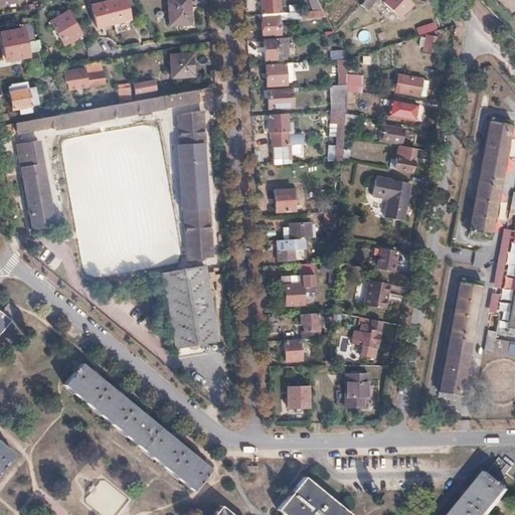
[(125,0),(109,0),(92,4),(97,26),(129,18),(125,0)]
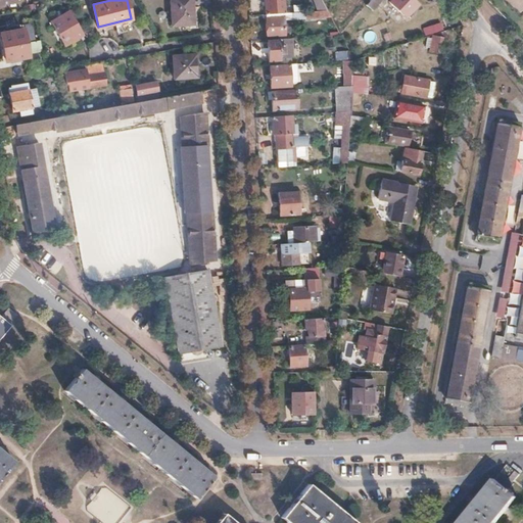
[(191,0),(167,0),(169,26),(194,24),(191,0)]
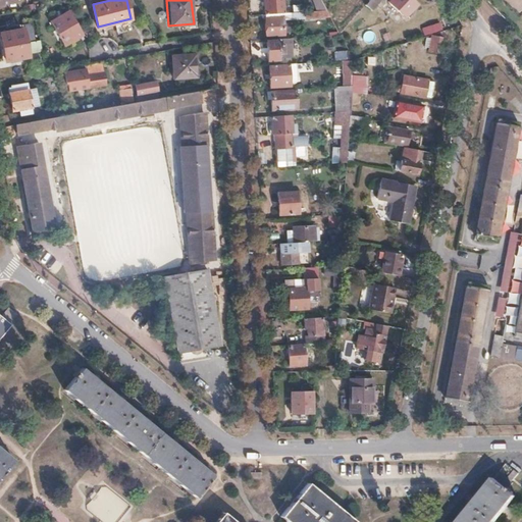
[(281,0),(264,0),(265,13),(283,12),(281,0)]
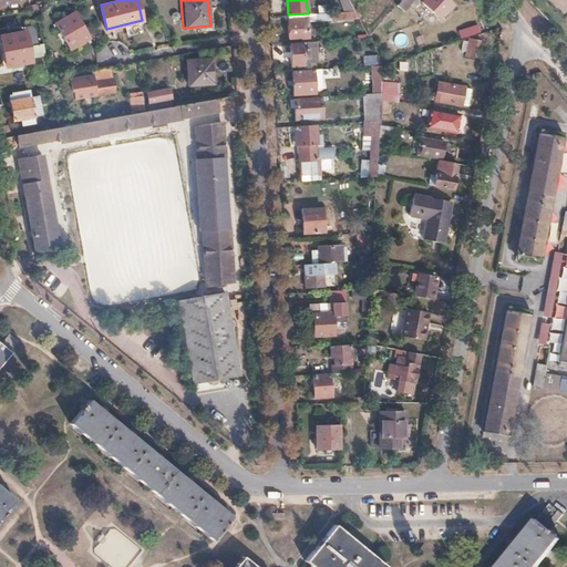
[(399,0),(395,4),(402,10),(410,0),(399,0)]
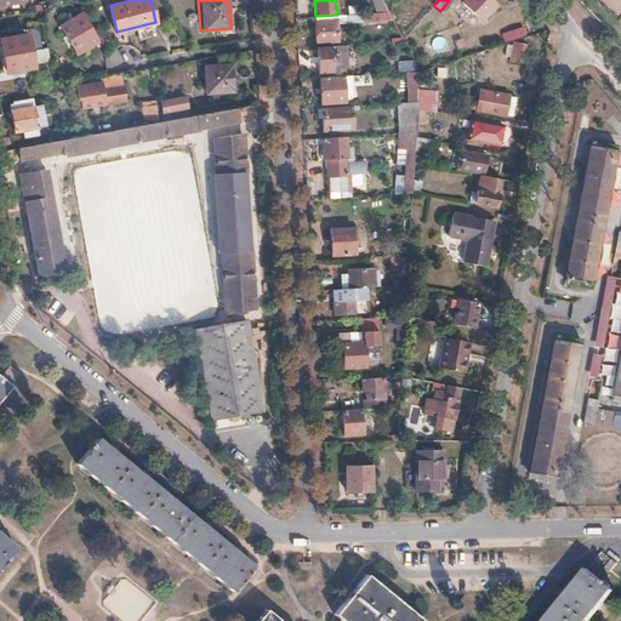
[(489,0),(461,0),(461,1),(480,20),(494,5),(489,0)]
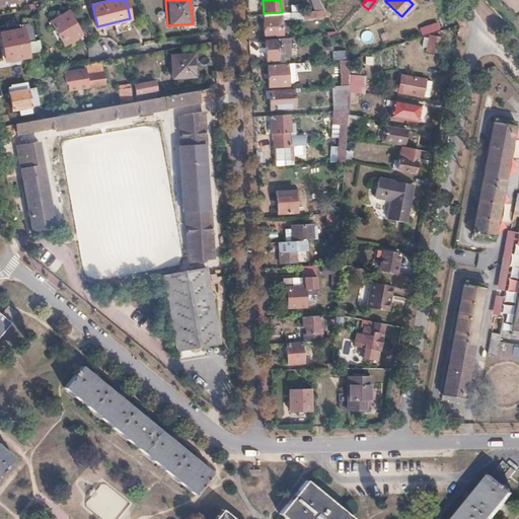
[(67,9),(50,20),(64,44),(81,33),(67,9)]
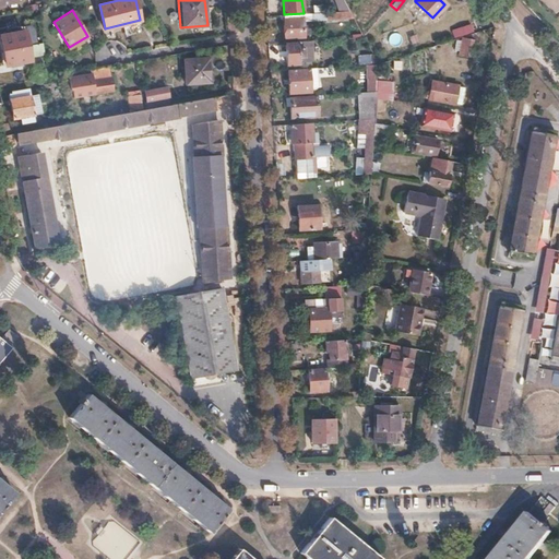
[(284,14),(283,14),(285,37),(304,36),(302,20),(333,18),(332,11),(304,13),(284,14)]
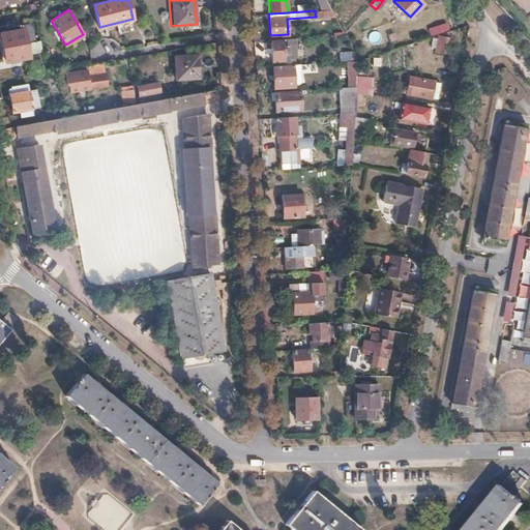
[(429,28),(432,36),(449,29),(446,22),(429,28)]
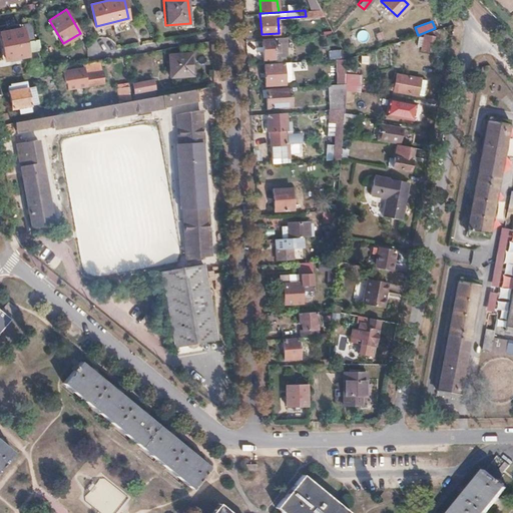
[(0,34),(0,37),(0,36),(0,49),(1,53),(3,53),(4,58),(27,55),(22,28),(0,31),(0,34)]
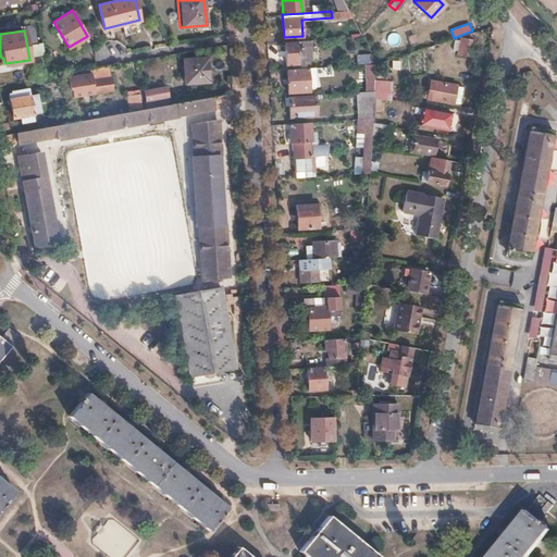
[(388,34),(387,44),(397,45),(398,35),(388,34)]
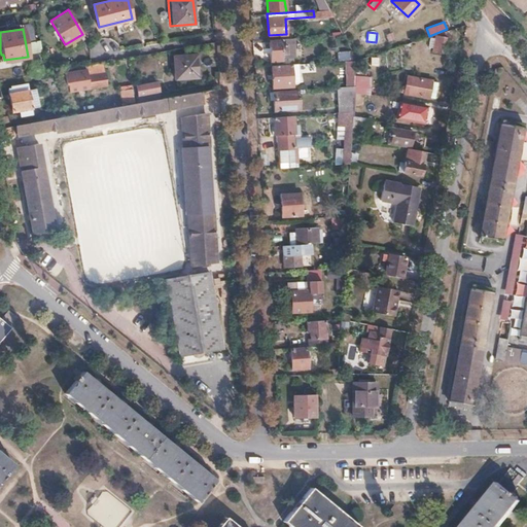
[(429,36),(426,50),(440,53),(442,39),(429,36)]
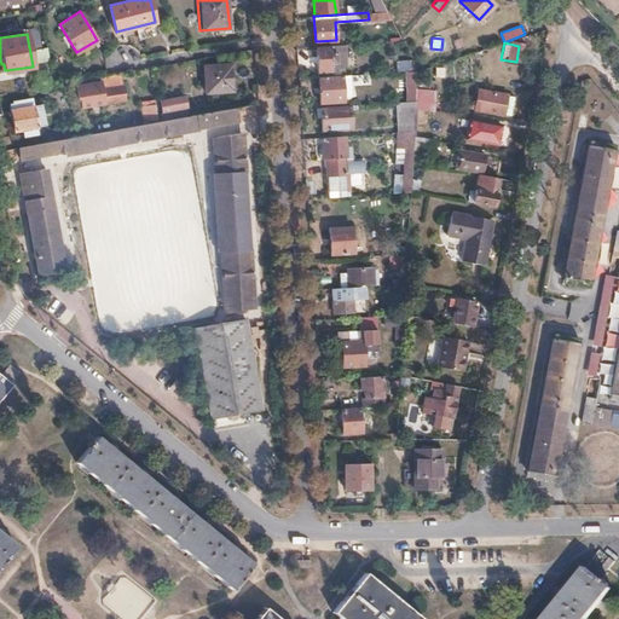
[(345,44),(316,46),(318,70),(331,69),(331,67),(341,65),(340,57),(346,57),(345,44)]
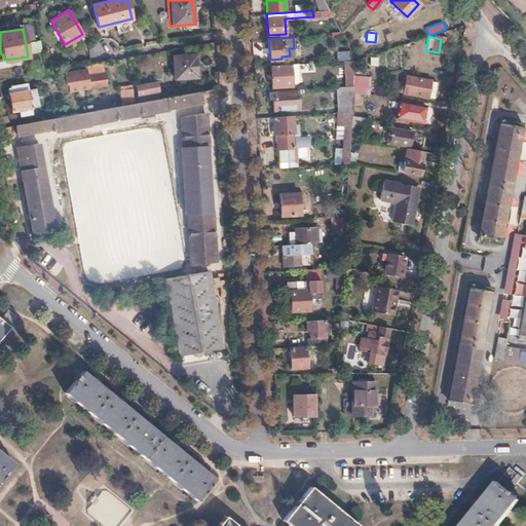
[(40,40),(28,42),(30,53),(42,51),(40,40)]
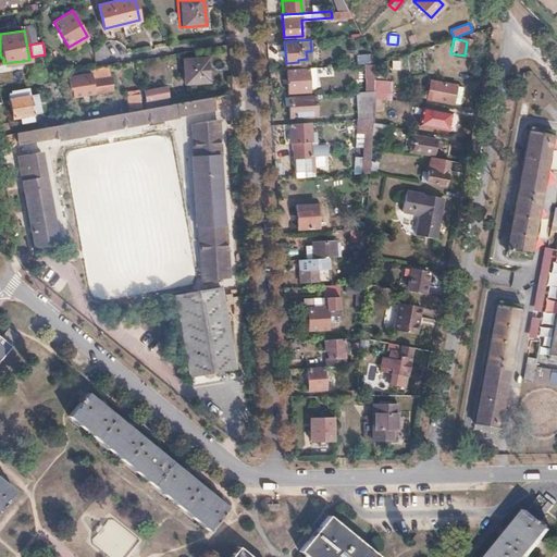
[(369,52),(357,53),(358,63),(374,62),(369,52)]
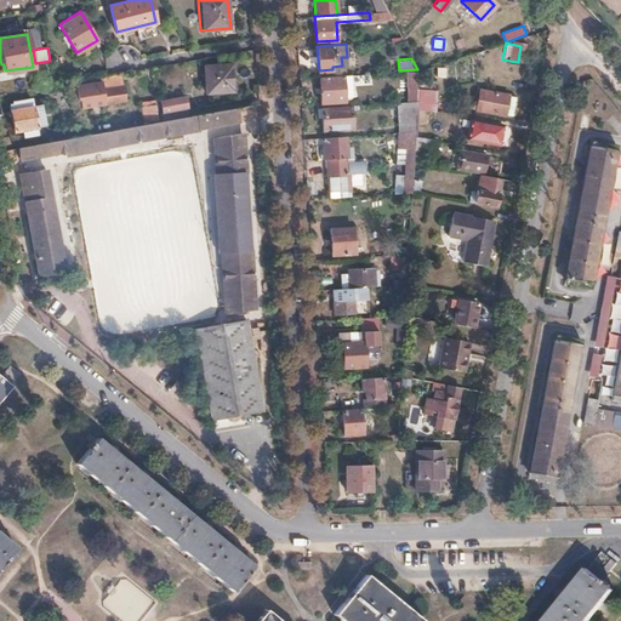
[(231,63),(204,64),(205,91),(232,90),(231,63)]
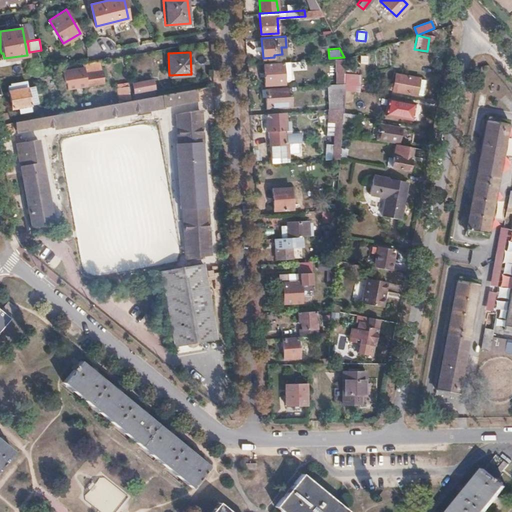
[(283,61),(263,63),(264,83),(284,82),(284,79),(287,79),(286,73),(284,73),(283,61)]
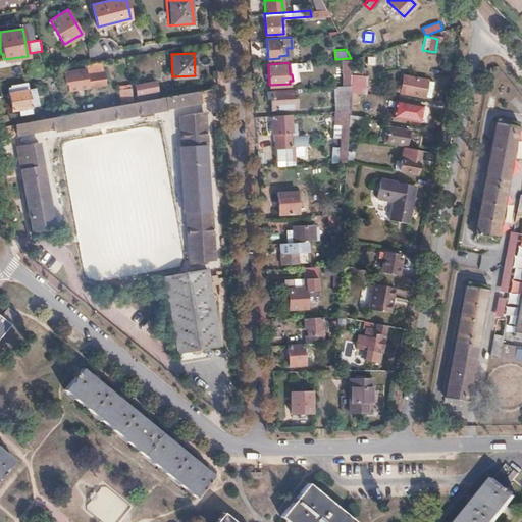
[(87,68),(64,72),(66,85),(89,82),(90,88),(107,85),(105,72),(88,75),(87,68)]
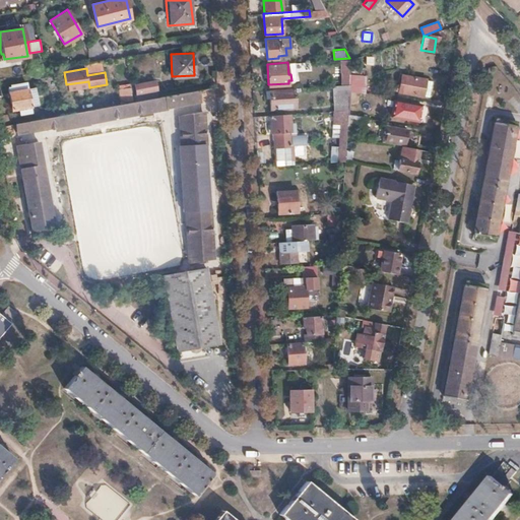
[(347,110),(346,114),(356,116),(360,76),(348,74),(348,83),(347,110)]
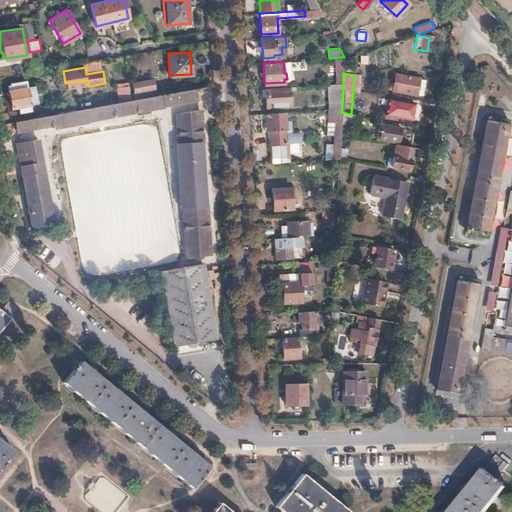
[(398,74),(395,90),(421,95),(424,79),(398,74)]
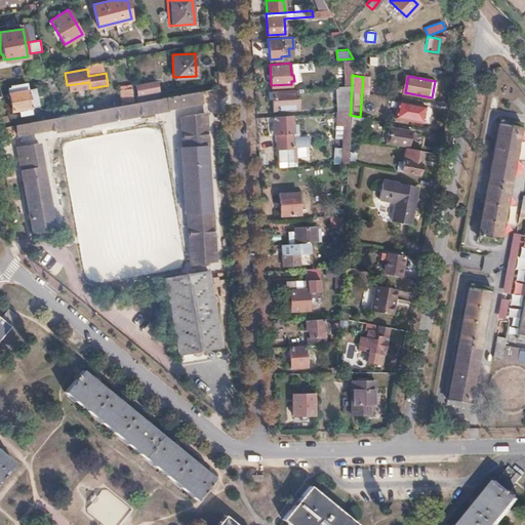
[(156,81),(135,85),(136,94),(158,90),(156,81)]
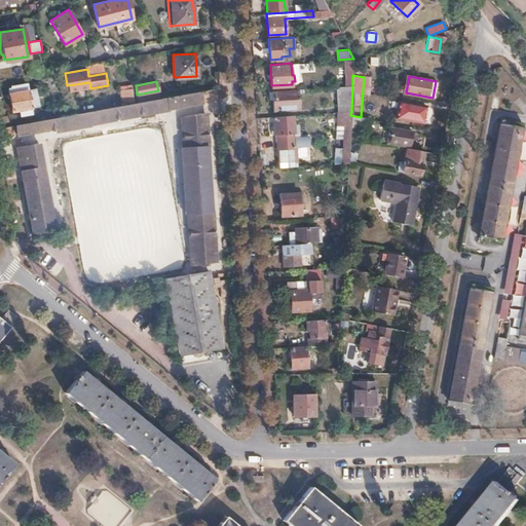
[(26,84),(8,87),(12,111),(20,109),(21,115),(31,113),(30,107),(31,107),(40,105),(37,88),(28,90),(27,90),(26,84)]
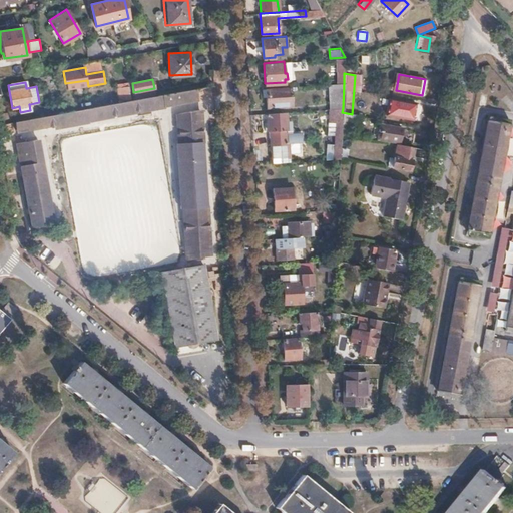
[(344,82),(328,83),(330,108),(343,108),(344,82)]
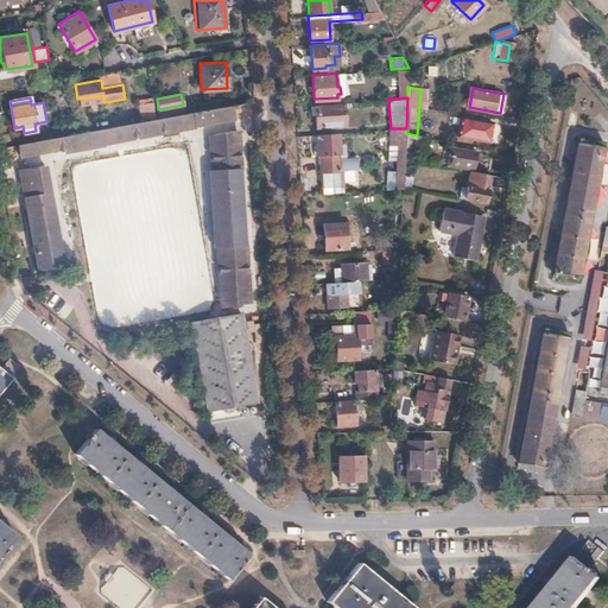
[(342,102),(315,105),(316,126),(343,124),(342,102)]
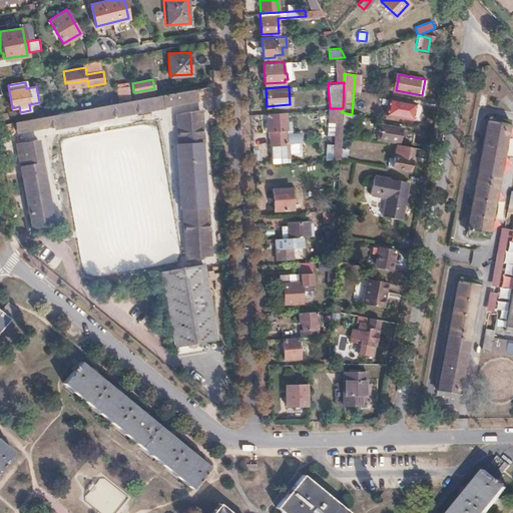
[(131,100),(15,122),(17,132),(196,99),(194,88),(155,95),(134,99),(131,100)]
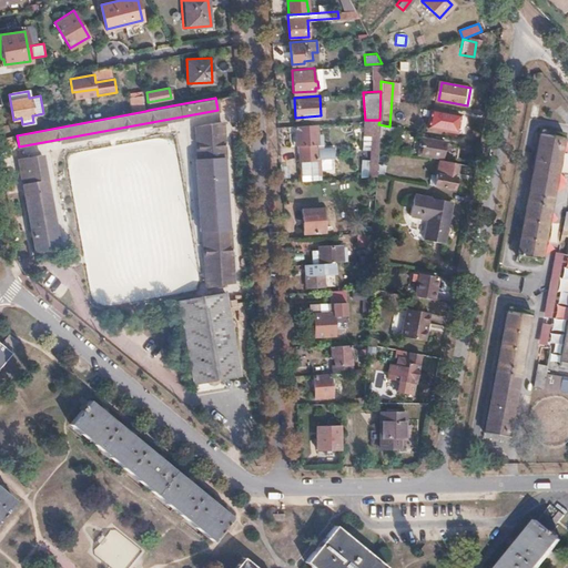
[(171,98),(148,102),(149,110),(172,105),(171,98)]
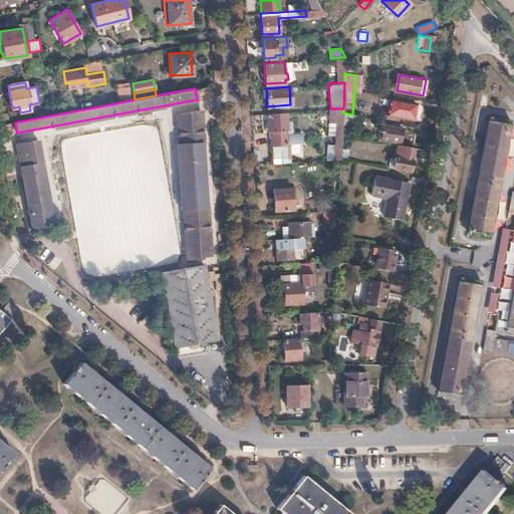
[(395,98),(392,115),(412,119),(415,102),(395,98)]
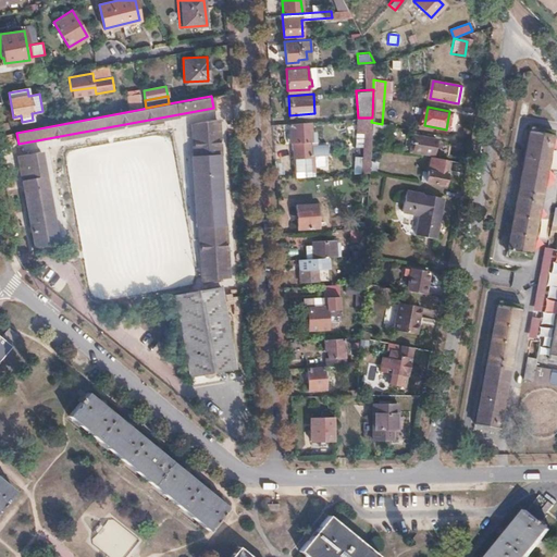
[(358,118),(356,119),(357,132),(371,131),(371,122),(372,118),(358,118)]
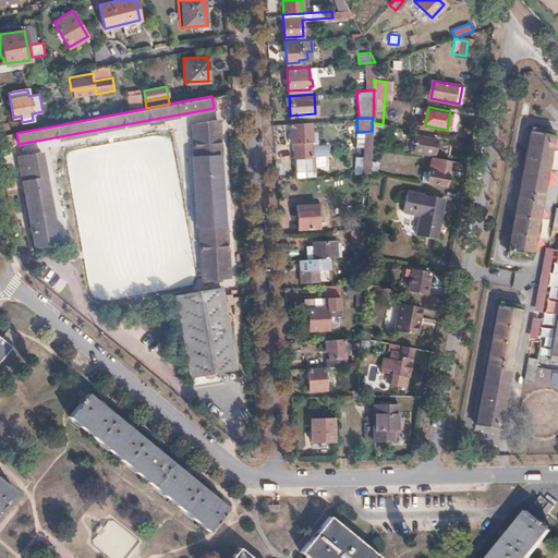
[(216,119),(192,123),(203,276),(226,275),(216,119)]
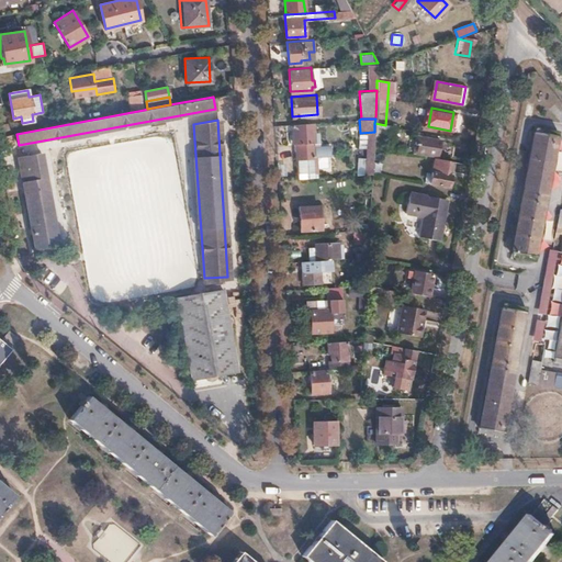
[(312,122),(292,124),(293,150),(313,149),(313,141),(313,131),(312,122)]
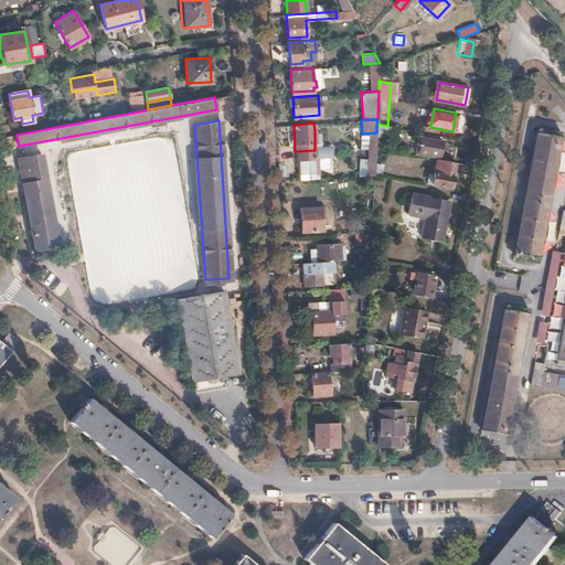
[(535,131),(513,253),(536,257),(560,137),(535,131)]
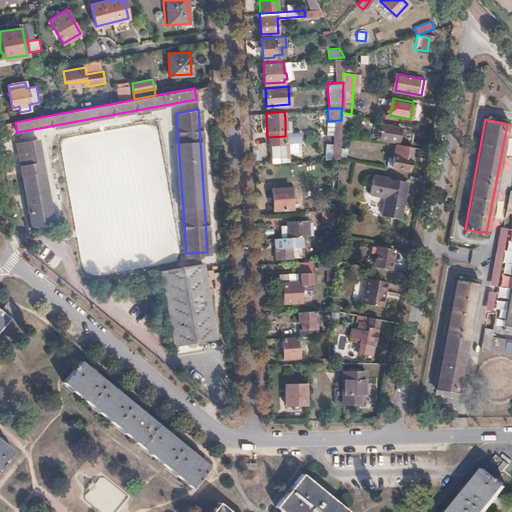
[(379,124),(378,128),(380,128),(378,140),(395,143),(396,143),(399,127),(389,125),(389,126),(379,124)]
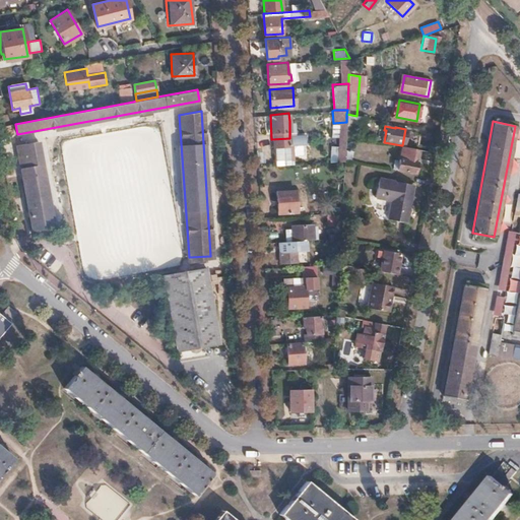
[(39,141),(17,144),(33,229),(54,225),(39,141)]
